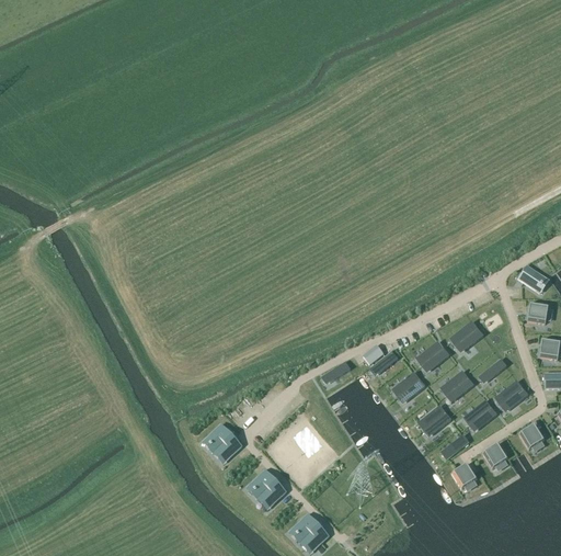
[(526,263),(517,276),(536,288),(545,275),(526,263)]
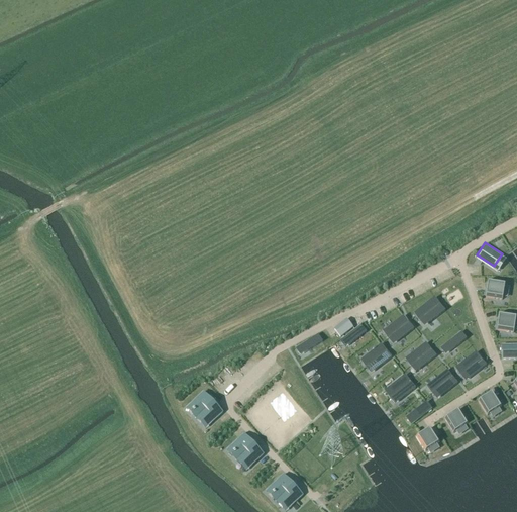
[(488,280),(486,296),(502,299),(505,282),(488,280)]
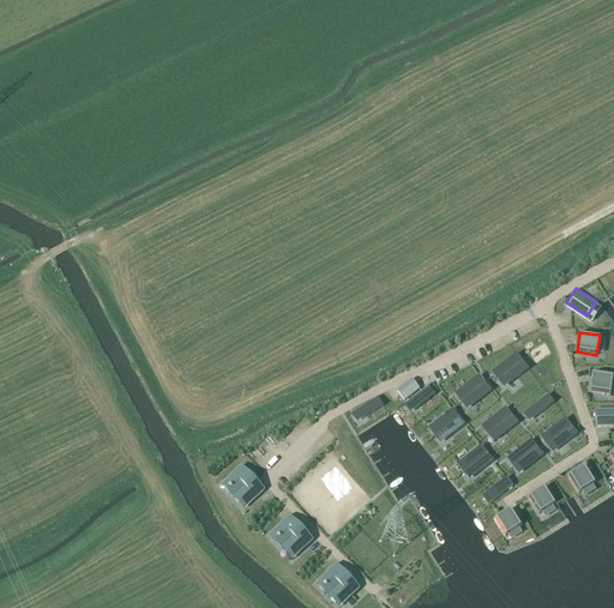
[(518,351),(498,367),(504,374),(524,359),(518,351)]
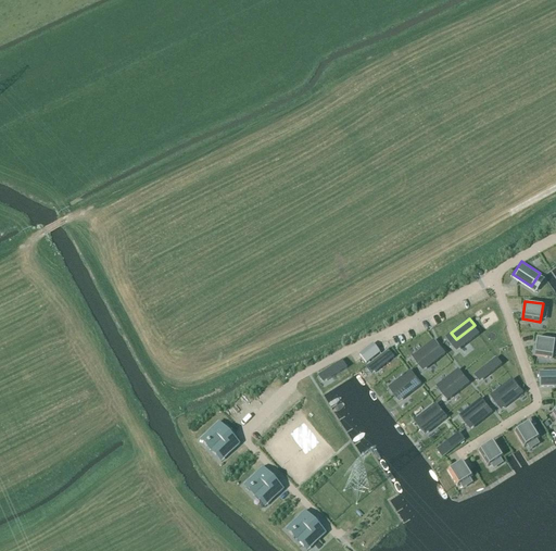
[(475,325),(456,339),(462,347),(479,333),(475,325)]
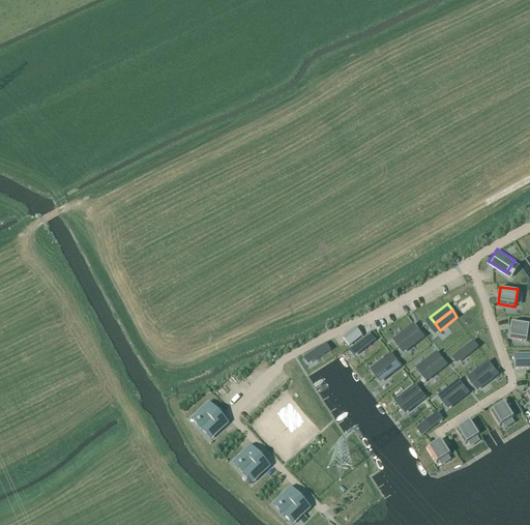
[(407,313),(392,328),(398,333),(412,318),(407,313)]
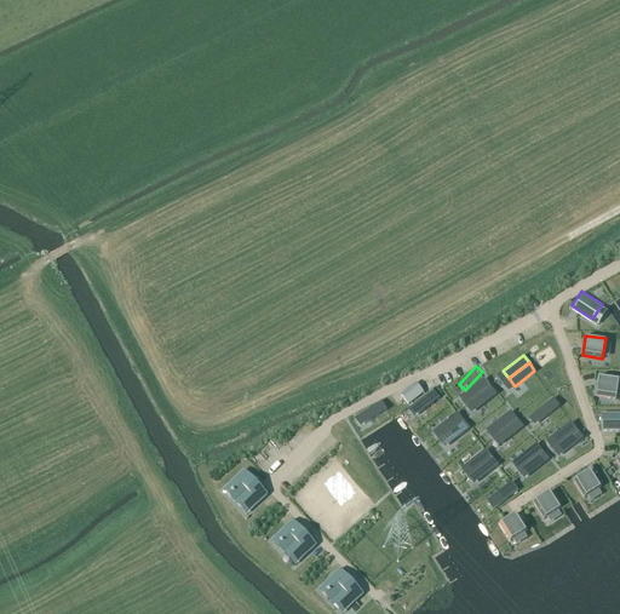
[(487,374),(468,390),(474,399),(493,383),(487,374)]
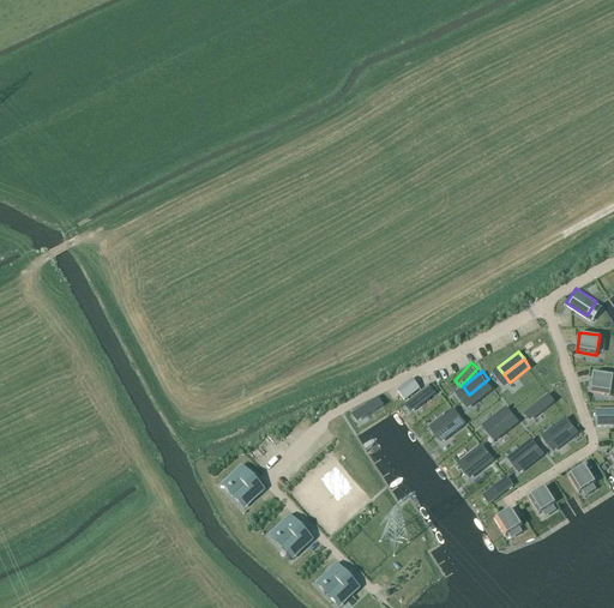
[(593,372),(590,392),(609,395),(613,374),(593,372)]
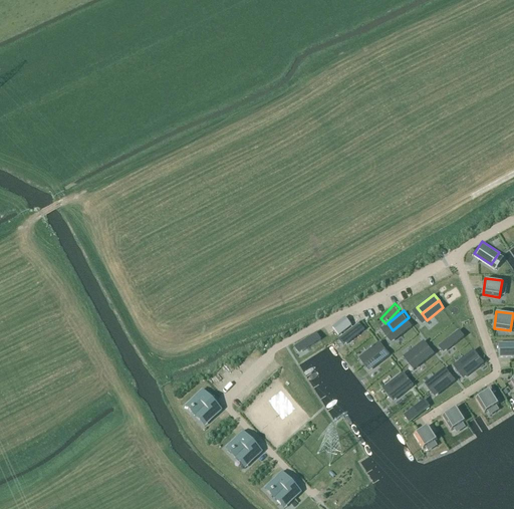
[(344,313),(332,323),(338,331),(351,321),(344,313)]
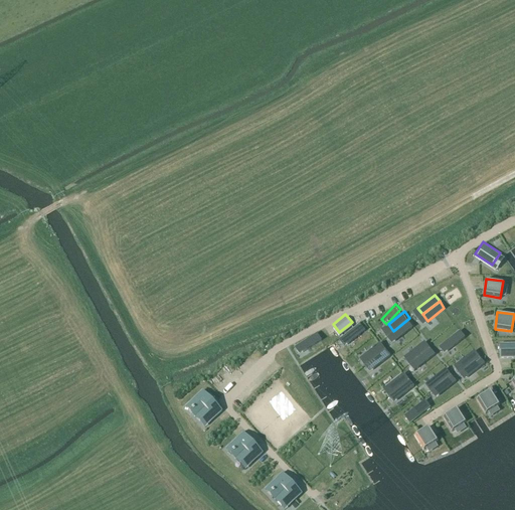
[(446,315),(433,324),(437,330),(450,320),(446,315)]
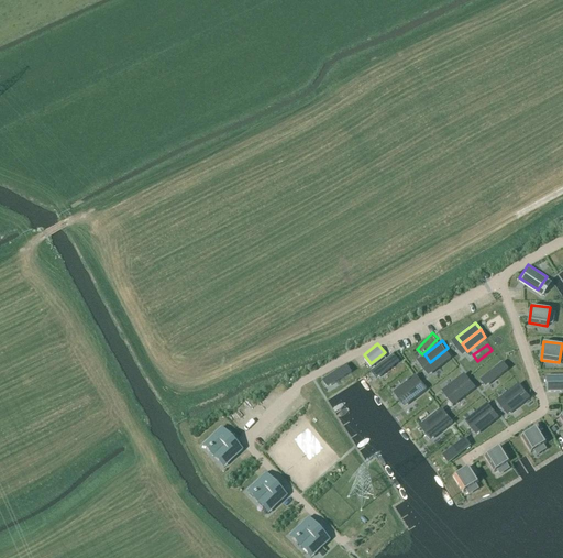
[(448,348),(430,362),(434,369),(453,354),(448,348)]
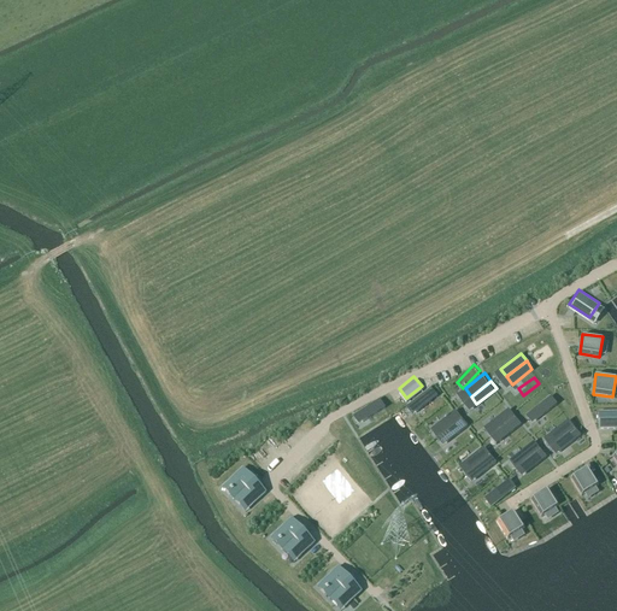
[(430,385),(410,400),(416,407),(436,392),(430,385)]
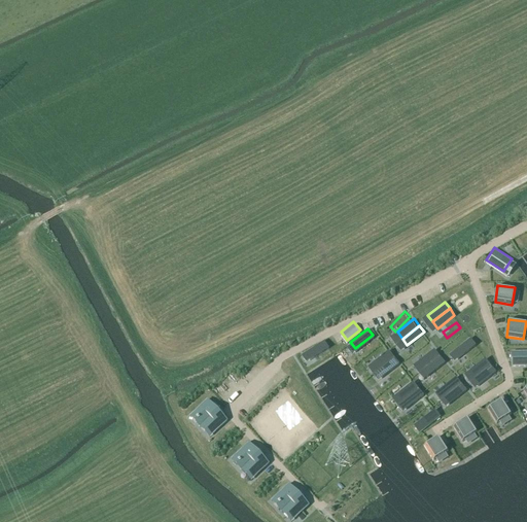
[(470,336),(453,349),(458,355),(476,343),(470,336)]
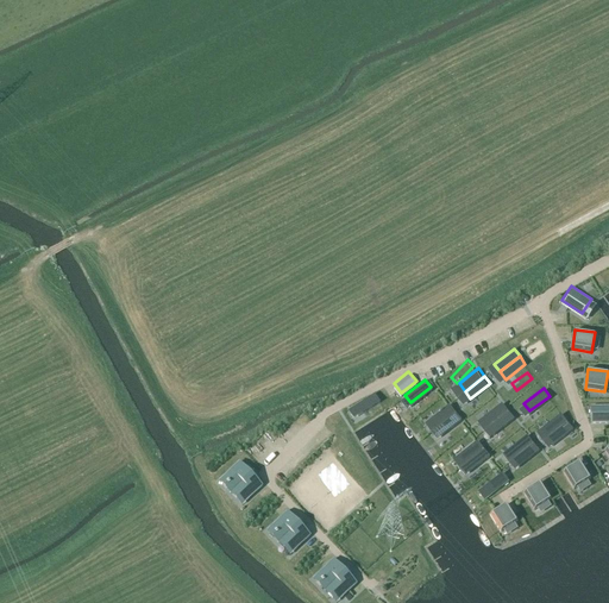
[(375,390),(353,403),(358,412),(380,399),(375,390)]
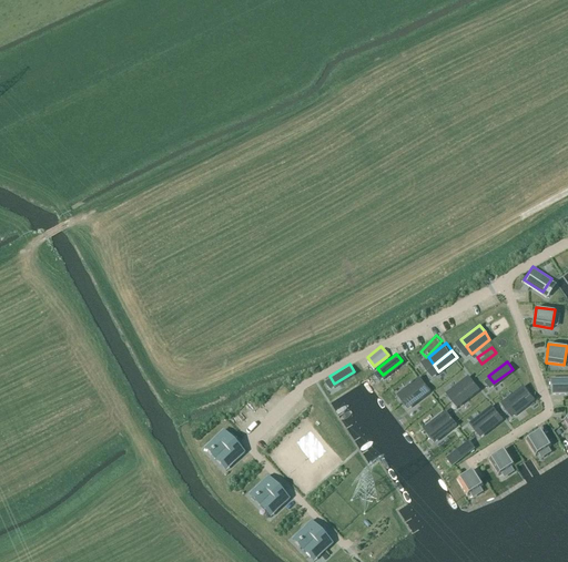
[(407,368),(389,381),(394,388),(412,375),(407,368)]
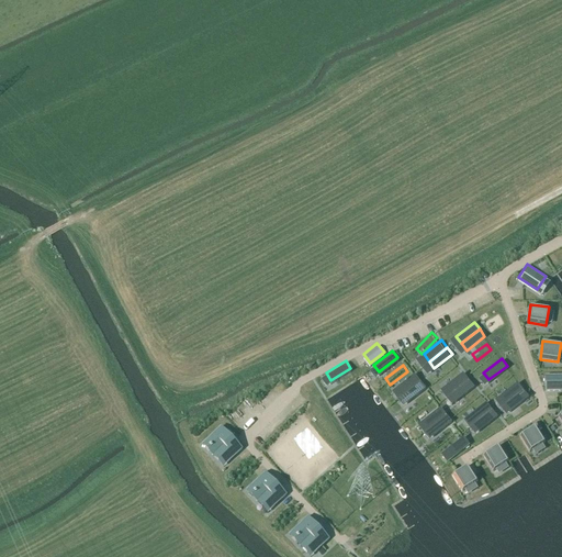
[(464,369),(446,383),(451,391),(470,377),(464,369)]
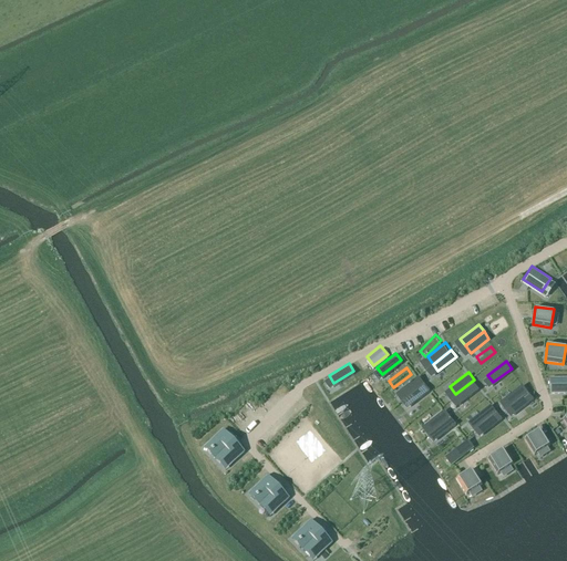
[(566,374),(549,375),(549,391),(566,390),(566,374)]
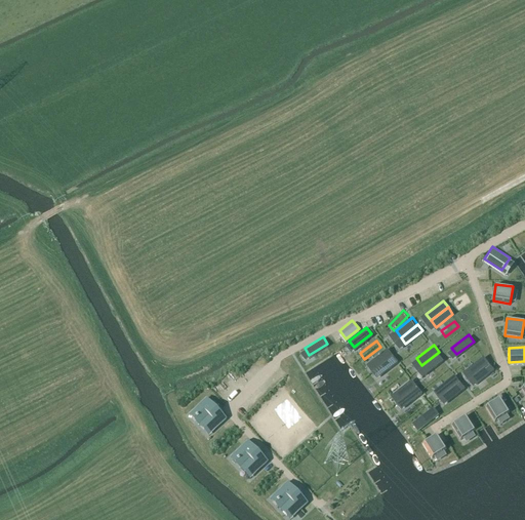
[(387,348),(369,361),(374,368),(392,355),(387,348)]
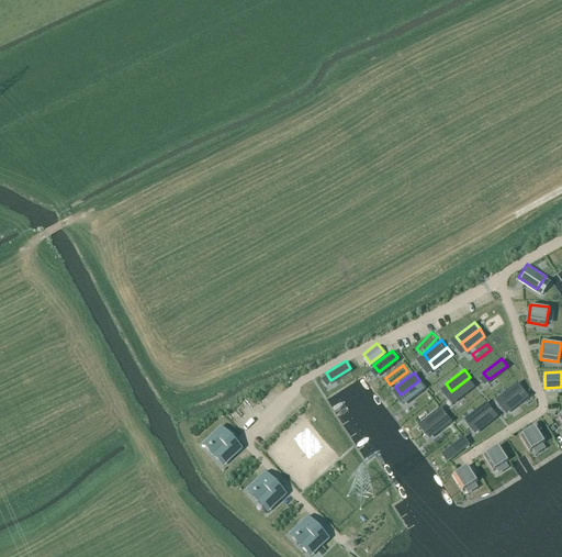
[(470,377),(451,391),(457,398),(475,383),(470,377)]
